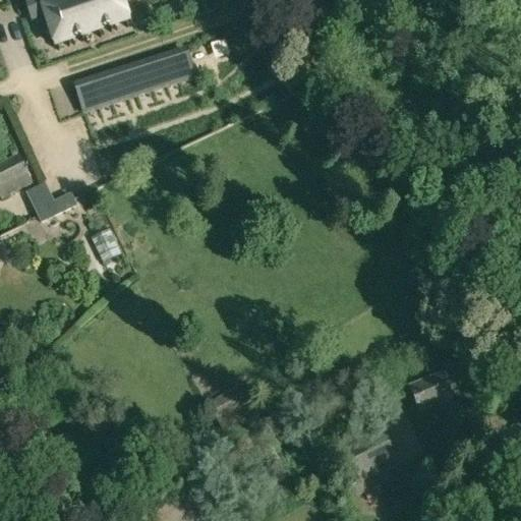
[(21,0),(30,23),(45,18),(54,46),(127,21),(119,0),(21,0)]
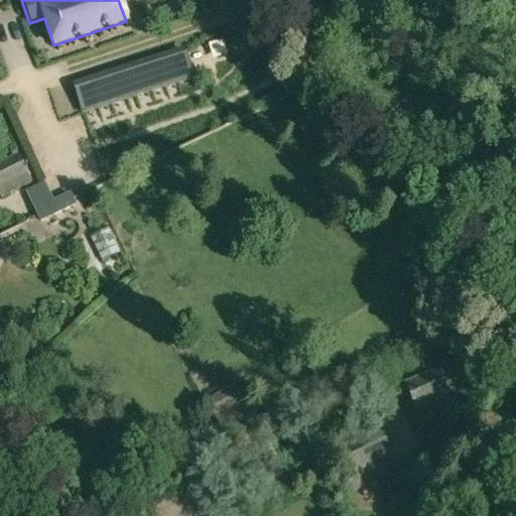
[(77,85),(86,114),(191,81),(182,51),(77,85)]
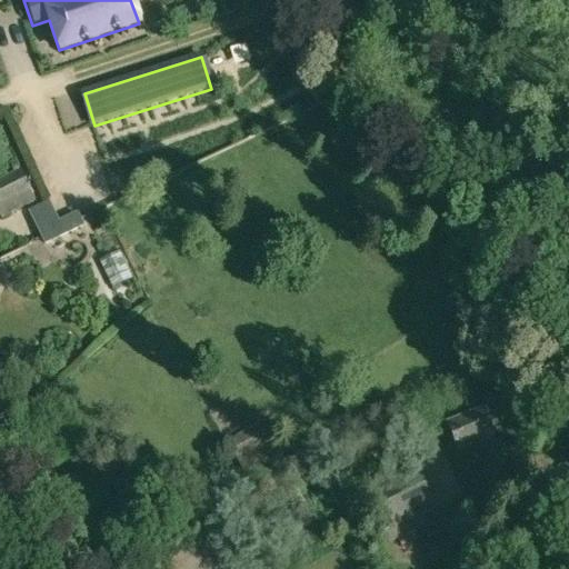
[(0,178),(0,218),(1,220),(33,202),(18,170),(0,178)]
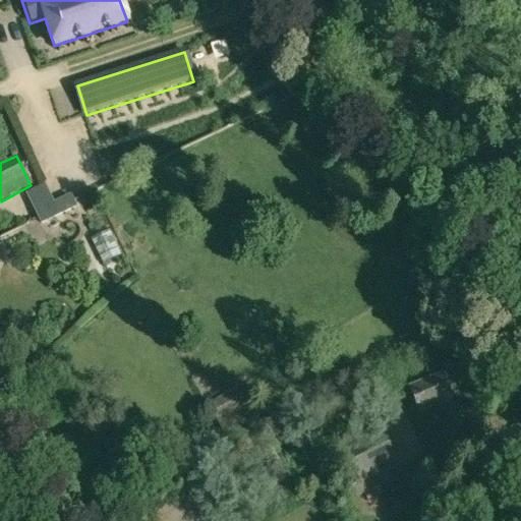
[(53,204),(36,212),(42,224),(75,208),(69,195),(53,204)]
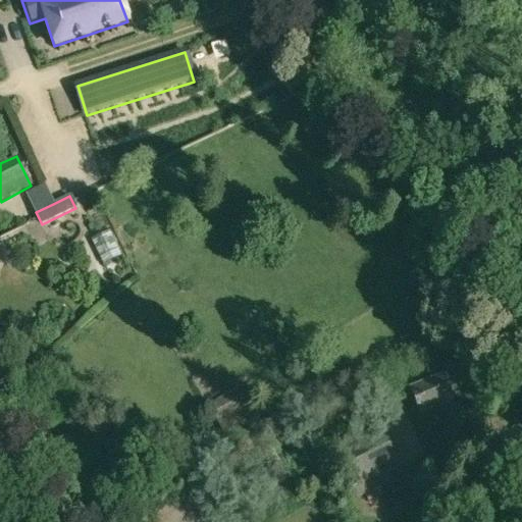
[(110,229),(102,233),(92,239),(103,263),(116,257),(122,254),(110,229)]
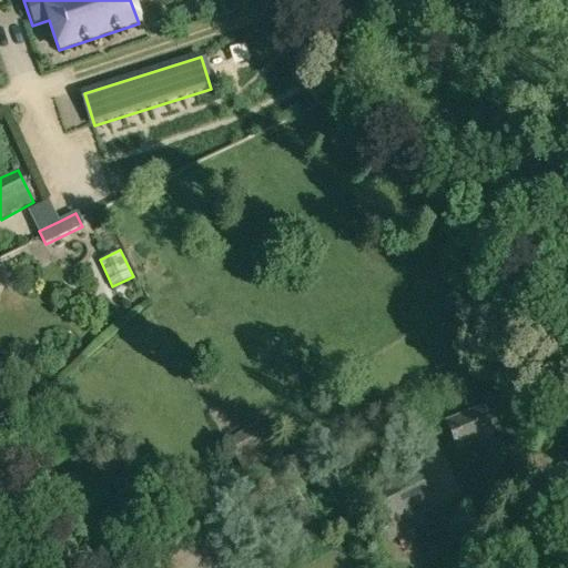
[(503,372),(470,381),(475,396),(507,387),(503,372)]
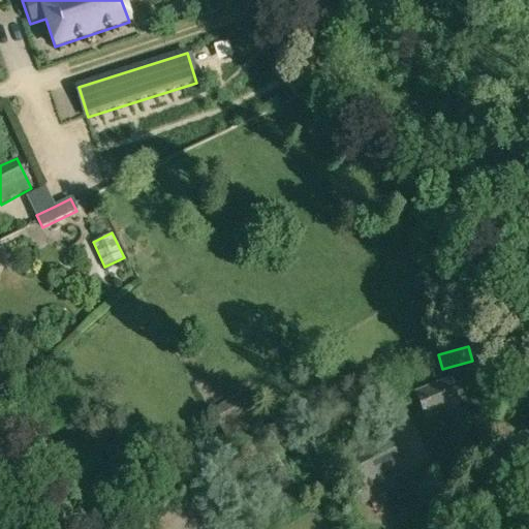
[(414,393),(425,422),(459,407),(448,380),(414,393)]
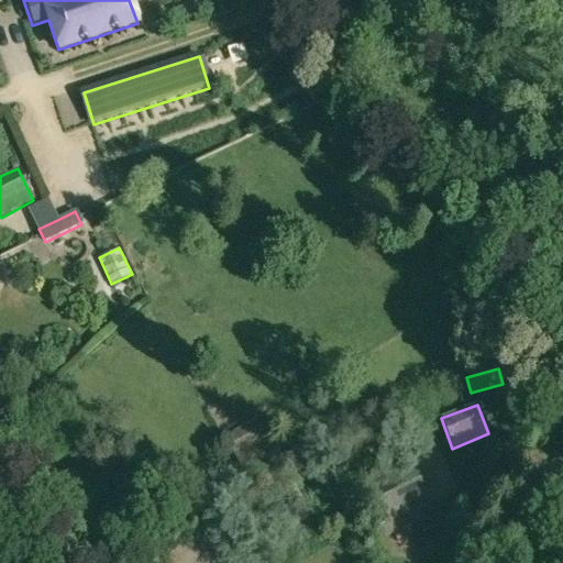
[(222,439),(241,467),(272,449),(255,420),(222,439)]
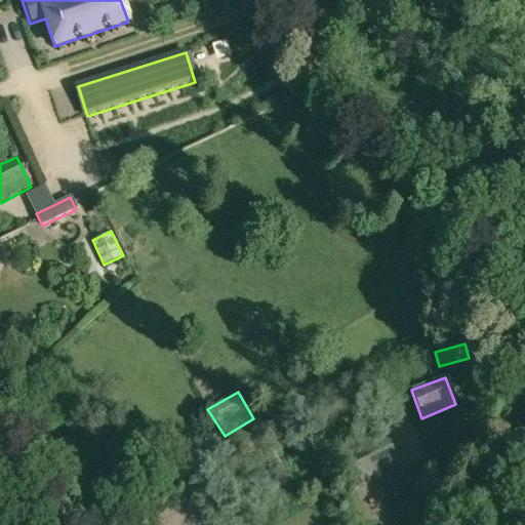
[(367,499),(384,492),(395,486),(392,477),(400,473),(381,431),(327,451),(349,510),(367,499)]
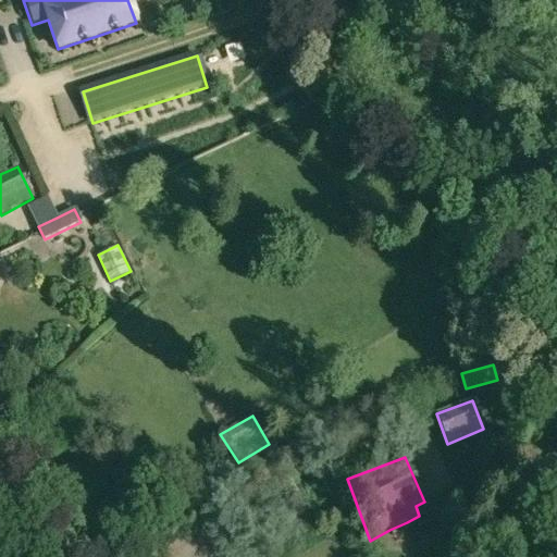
[(407,522),(390,530),(398,549),(415,543),(407,522)]
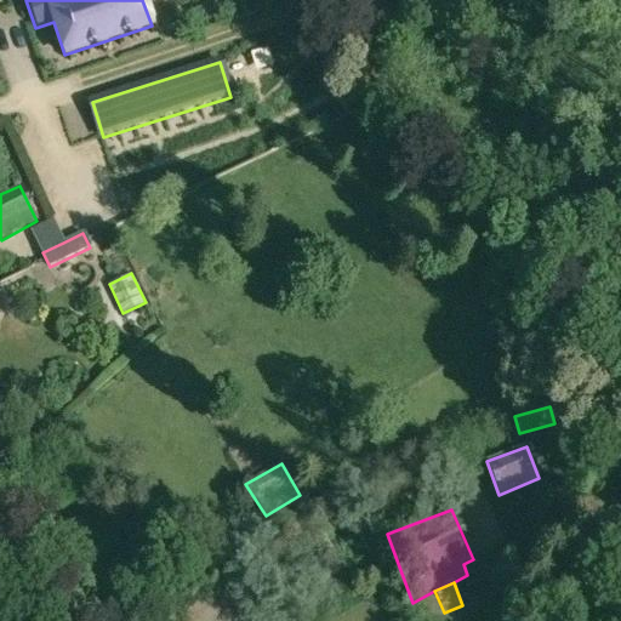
All buildings are outlined.
